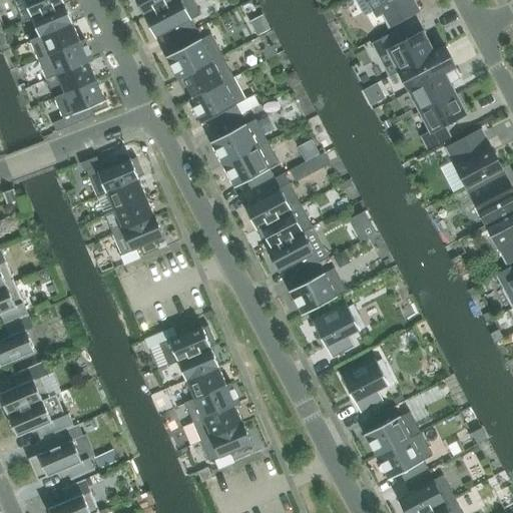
[(23,22),(32,18),(32,17),(64,3),(63,0),(13,0),(23,22)]
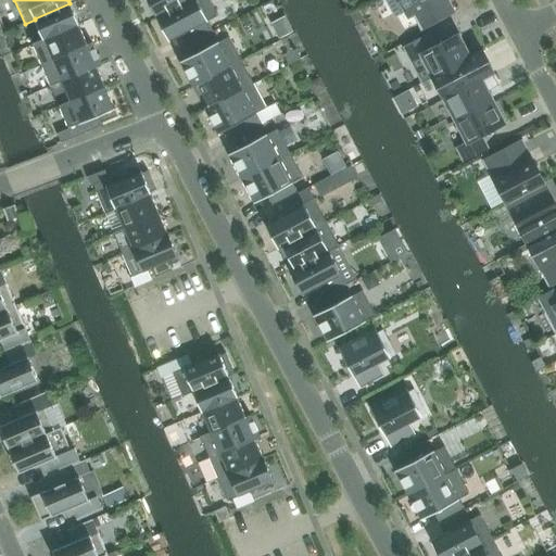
[(147,0),(156,17),(189,0),(147,0)]
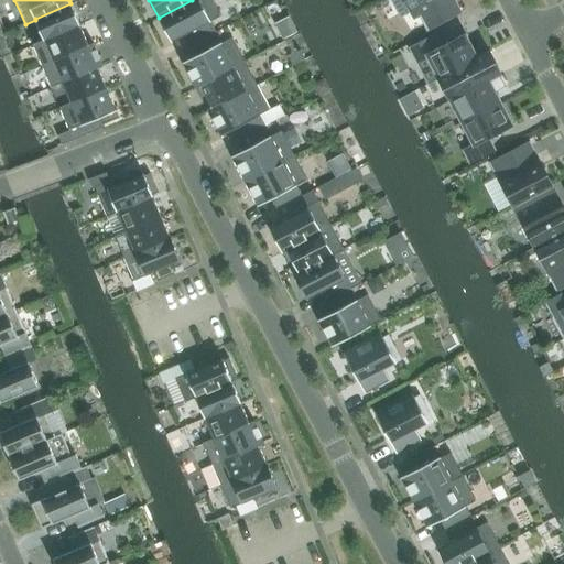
[(212,0),(192,0),(159,18),(172,42),(185,35),(191,45),(216,32),(210,21),(220,15),(212,0)]
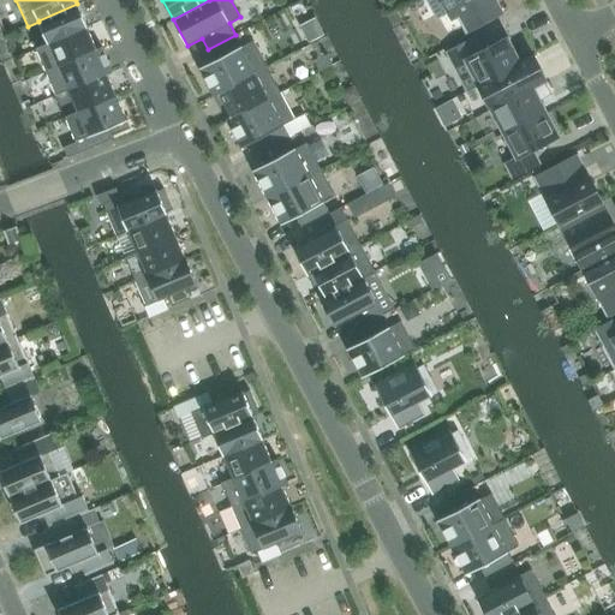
[(427,0),(437,18),(448,13),(452,21),(460,16),(467,30),(465,31),(466,33),(502,13),(501,10),(497,11),(491,0),(427,0)]
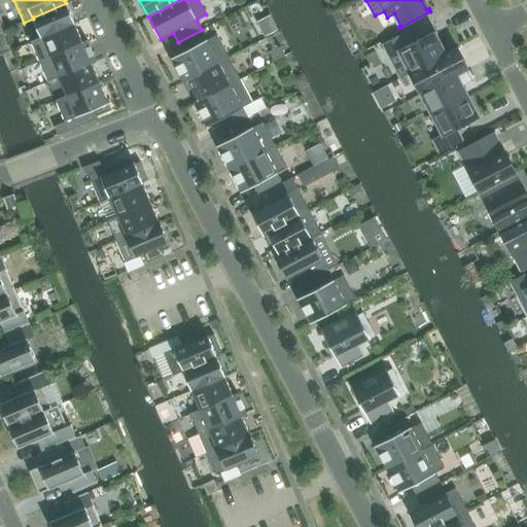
[(33,19),(41,37),(41,38),(75,24),(66,3),(33,18),(33,19)]
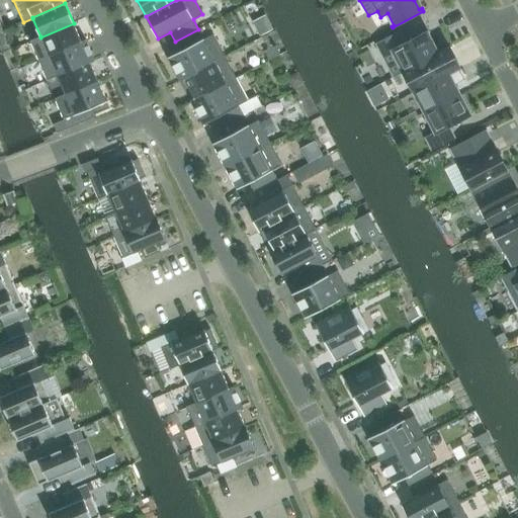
[(39,61),(82,42),(81,41),(74,23),(40,37),(40,36),(30,40),(39,61)]
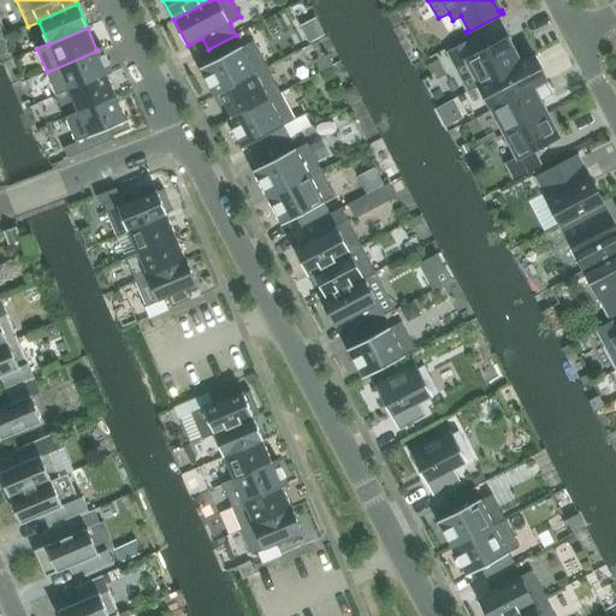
[(213,96),(267,67),(254,41),(242,47),(236,35),(208,49),(214,61),(200,69),(213,96)]
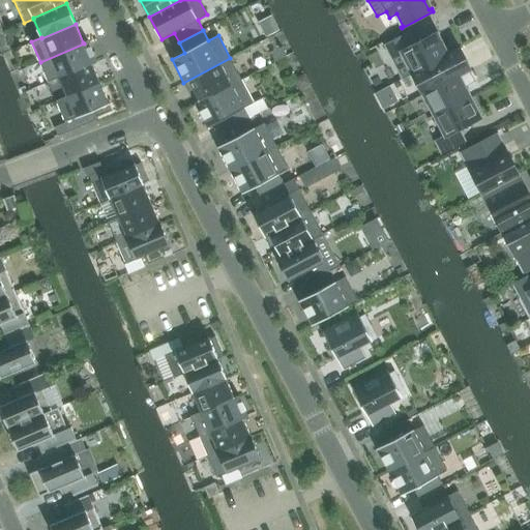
[(448,54),(437,32),(414,45),(408,33),(385,46),(403,79),(412,75),(412,74),(448,54)]
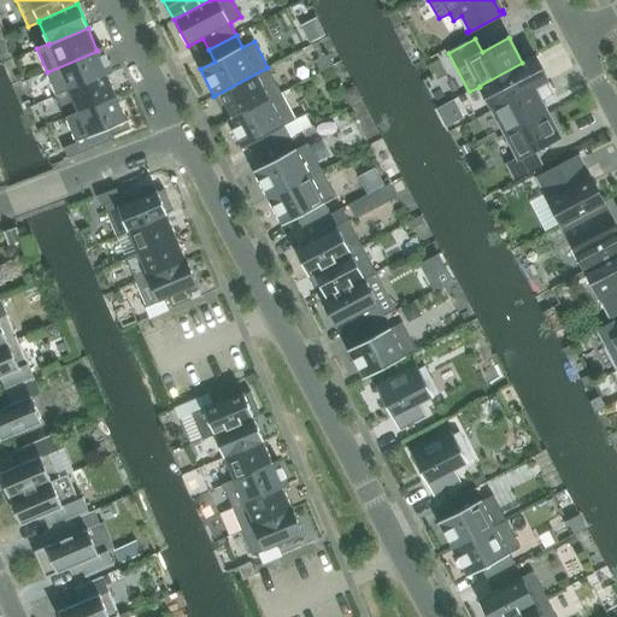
[(97,50),(98,51),(47,72),(57,95),(107,74),(107,75),(113,72),(103,47),(97,50)]
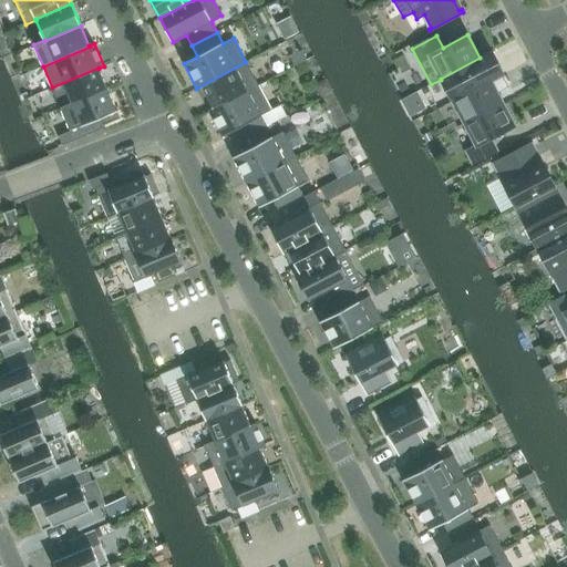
[(301,50),(290,57),(295,65),(307,60),(301,50)]
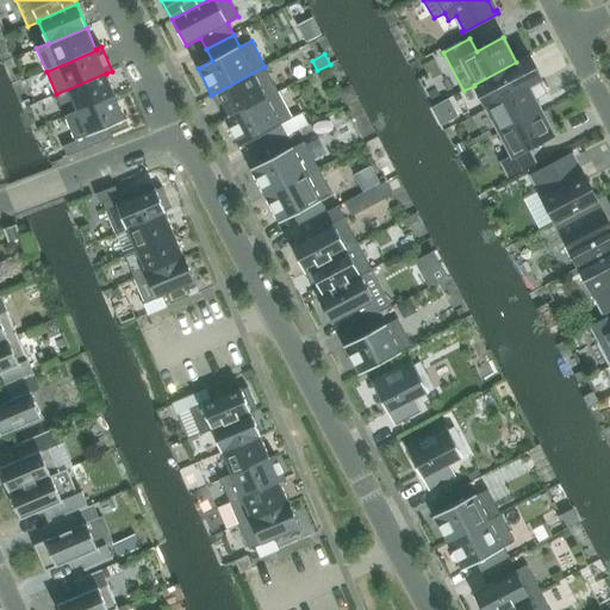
[(486,109),(541,80),(539,74),(540,74),(533,61),(531,61),(528,55),(516,62),(474,85),(474,86),(486,109)]
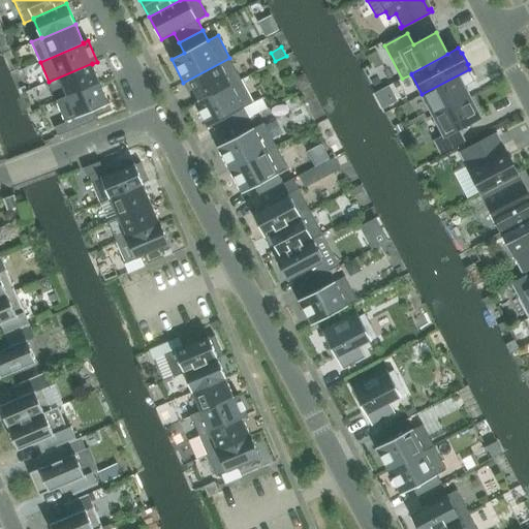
[(229,58),(183,83),(190,95),(194,93),(198,100),(199,102),(241,80),(229,58)]
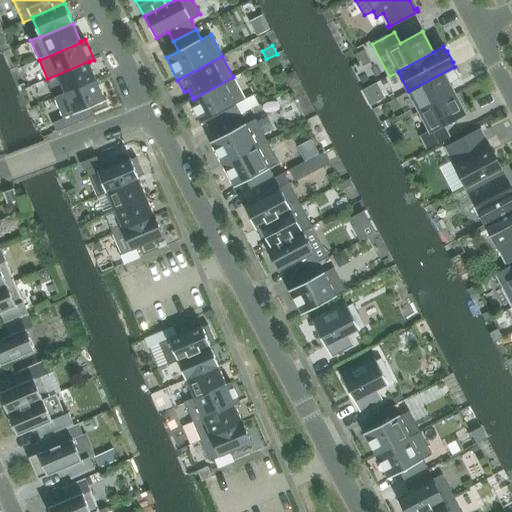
[(89,61),(47,79),(55,98),(97,80),(89,62),(89,61)]
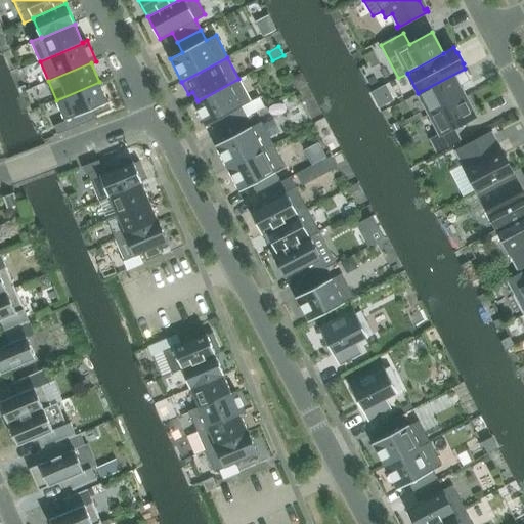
[(429,114),(465,95),(460,84),(471,79),(465,69),(418,93),(429,114)]
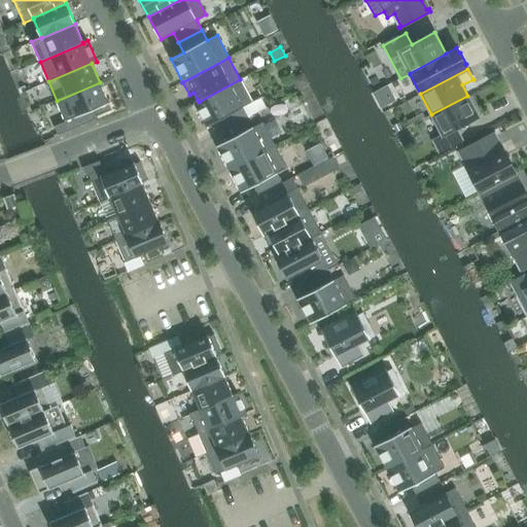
[(302,74),(292,79),(299,91),(308,85),(302,74)]
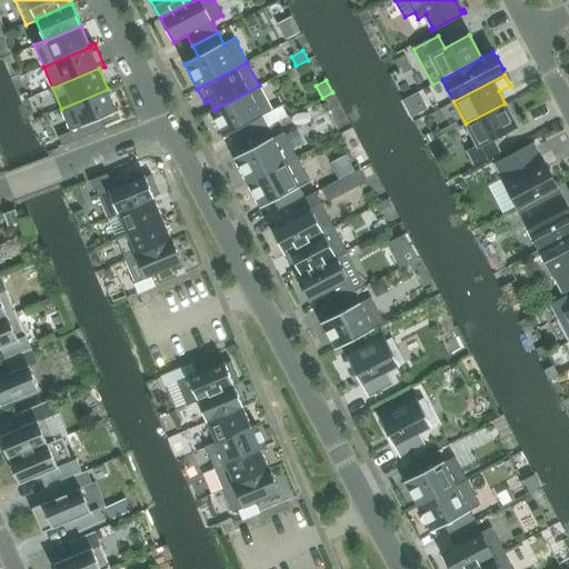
[(259,86),(215,110),(213,108),(209,111),(222,137),(237,130),(242,140),(268,127),(262,116),(272,110),(259,86)]
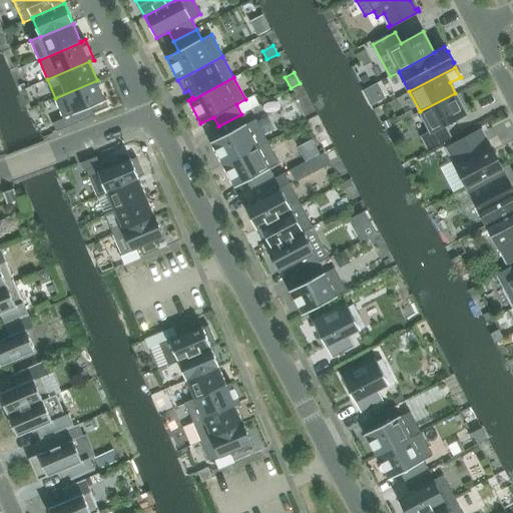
[(55,98),(63,118),(64,118),(69,116),(76,113),(83,110),(90,107),(92,114),(93,114),(109,107),(97,80),(55,98)]
